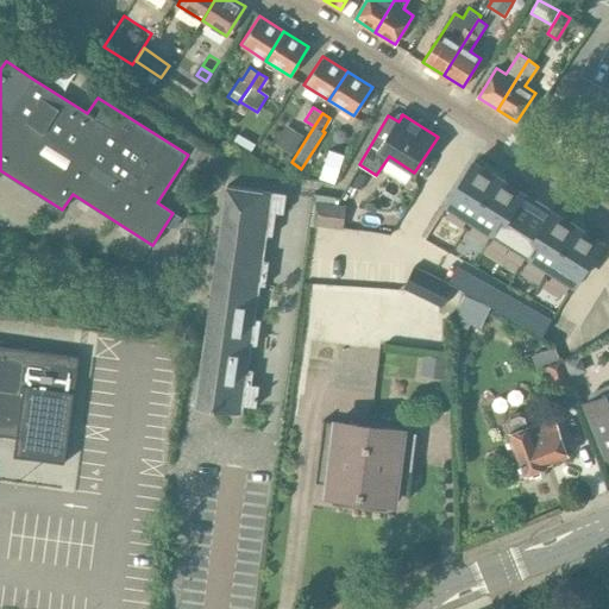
[(287,125),(275,144),(292,155),(303,136),(287,125)]
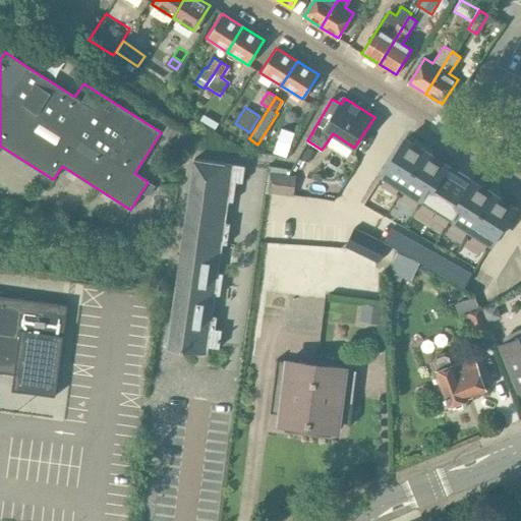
[(203,115),(199,120),(215,130),(219,125),(203,115)]
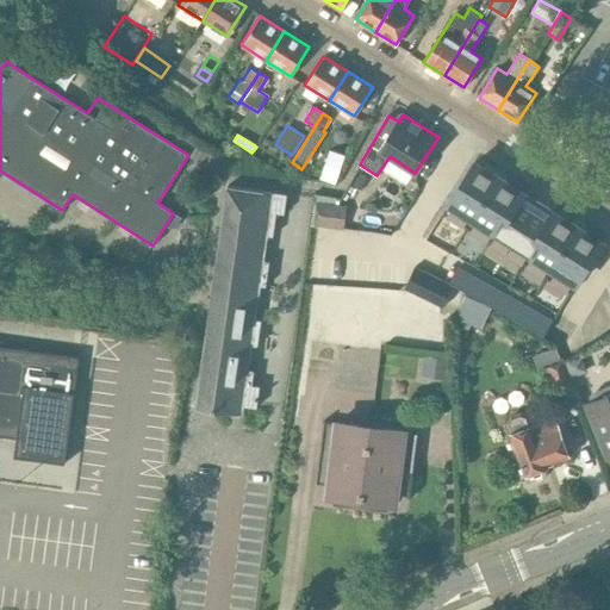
[(190,157),(205,167),(213,155),(198,145),(190,157)]
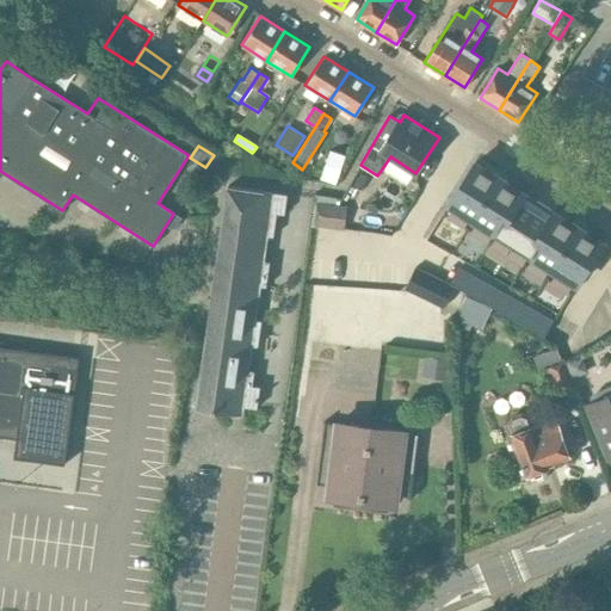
[(475,162),(444,214),(468,228),(489,241),(512,257),(526,265),(553,282),(571,292),(572,294),(603,242),(586,232),(579,228),(572,223),(554,213),(551,210),(537,201),(525,193),(508,184),(507,183),(493,173),(475,162)]
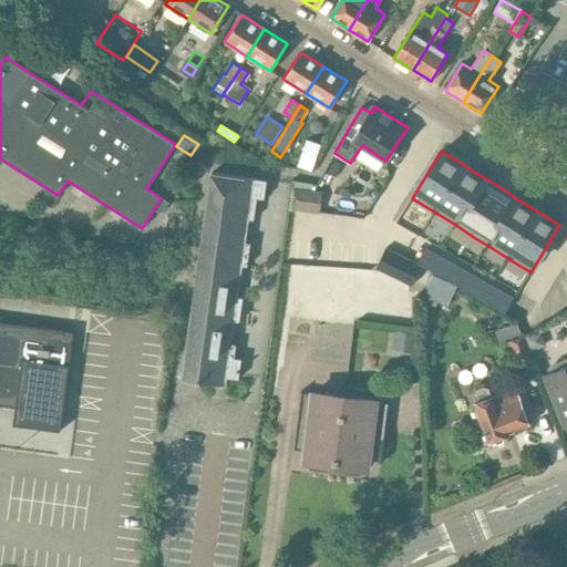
[(233,357),(235,343),(230,343),(234,320),(238,320),(241,297),(237,296),(241,265),(246,266),(249,241),(245,241),(248,218),(253,219),(256,197),(263,198),(266,179),(210,172),(182,377),(225,383),(226,377),(238,378),(240,358),(233,357)]
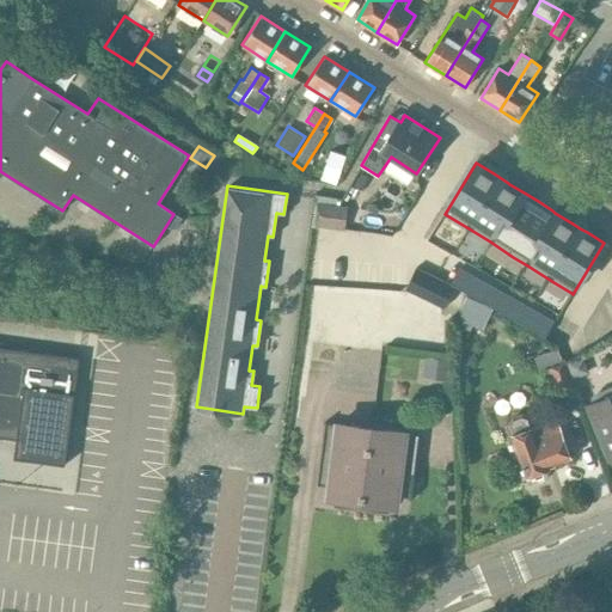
[(347,207),(338,206),(318,203),(316,226),(343,230),(347,207)]
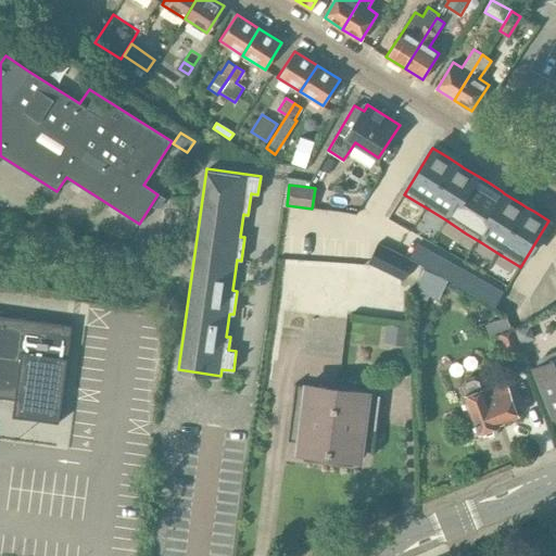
[(353,213),(286,206),(278,261),(338,267),(350,240),(353,213)]
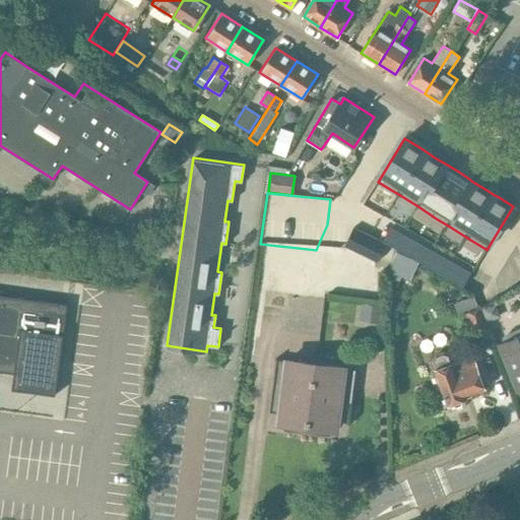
[(353,228),(344,246),(378,262),(387,244),(353,228)]
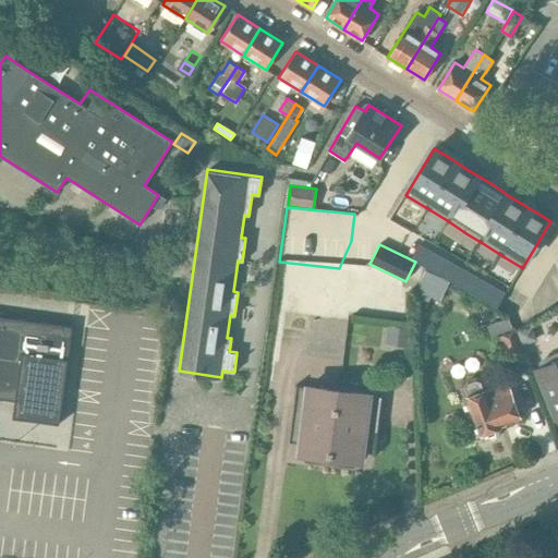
[(419,244),(411,258),(420,263),(427,250),(419,244)]
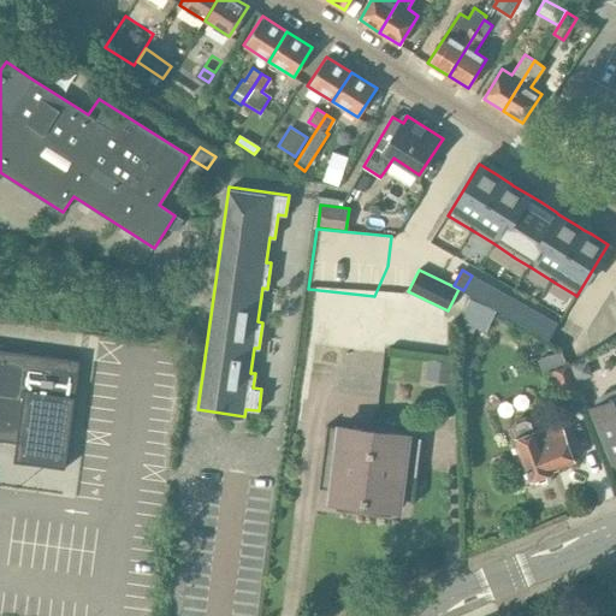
[(472,276),(463,290),(473,296),(481,280),(472,276)]
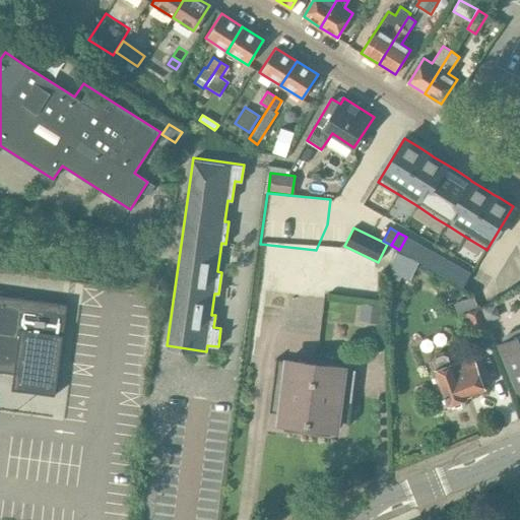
[(406,237),(399,250),(407,254),(414,241),(406,237)]
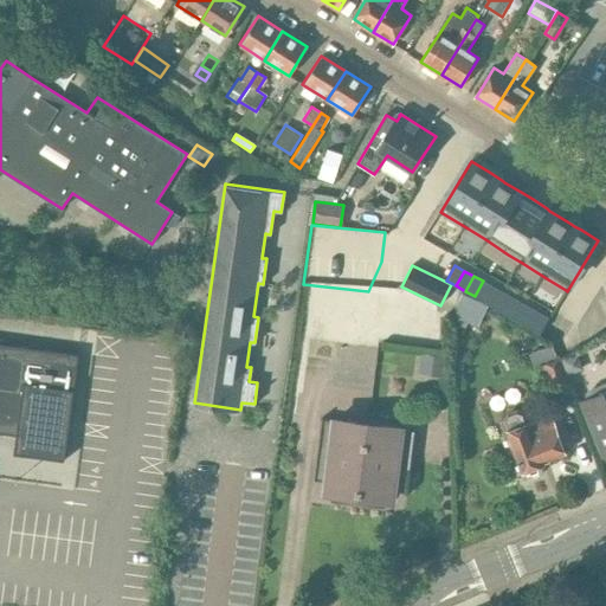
[(483,281),(475,296),(484,301),(492,287),(483,281)]
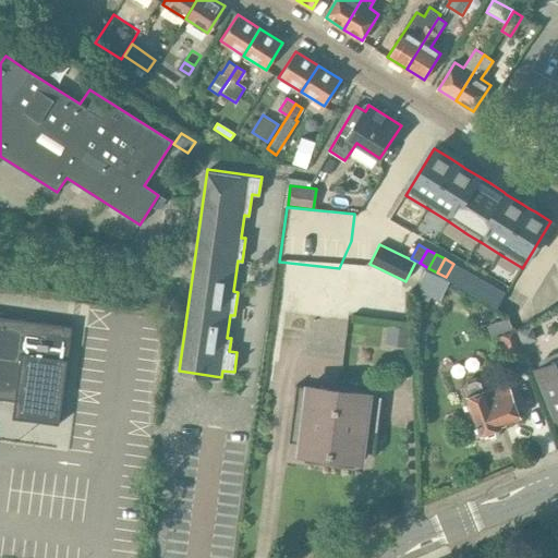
[(453,264),(446,277),(455,282),(462,268),(453,264)]
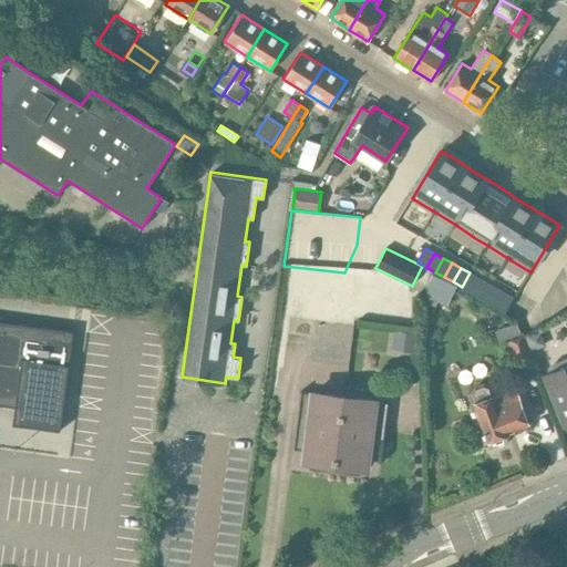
[(456,285),(431,272),(422,292),(421,294),(423,295),(421,299),(434,306),(436,299),(446,303),(456,285)]
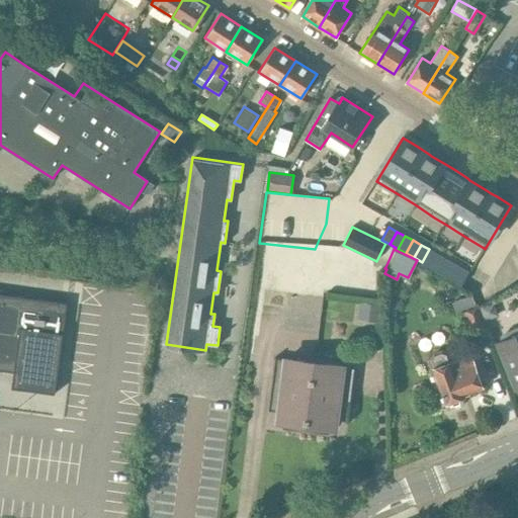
[(429,249),(422,262),(430,266),(437,254),(429,249)]
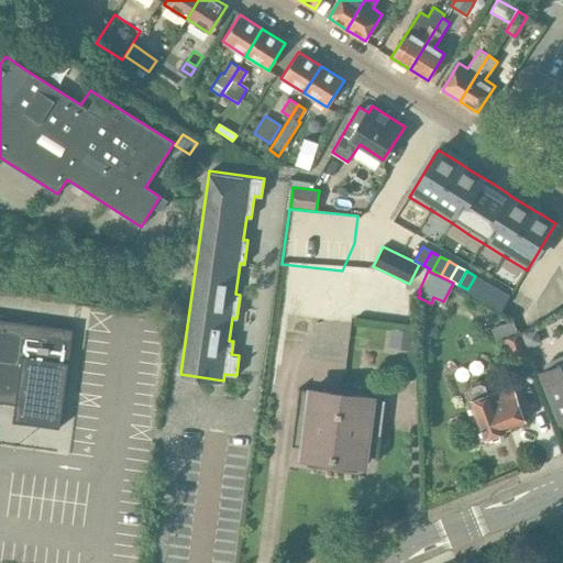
[(475,276),(467,289),(476,295),(484,280),(475,276)]
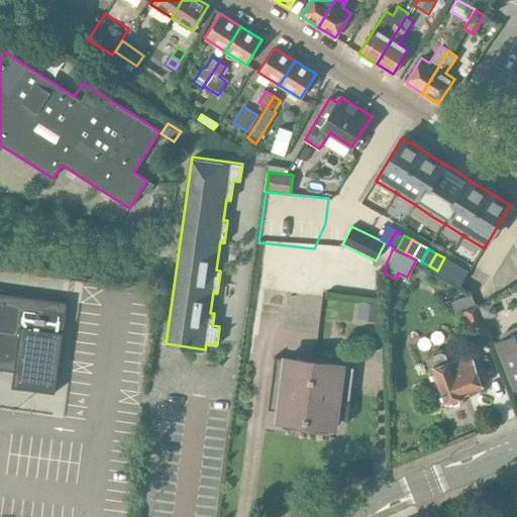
[(444,257),(437,271),(445,275),(452,263),(444,257)]
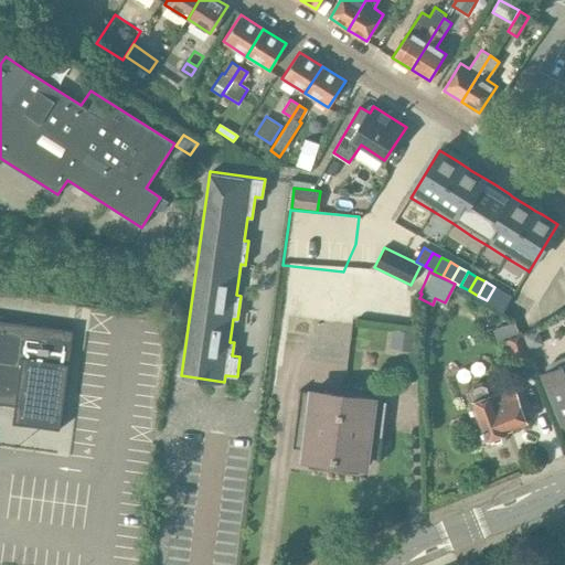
[(494,287),(487,300),(496,306),(503,291),(494,287)]
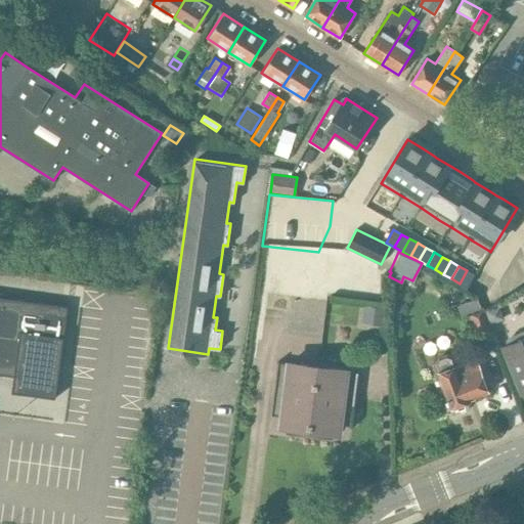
[(467,270),(460,284),(468,288),(475,275),(467,270)]
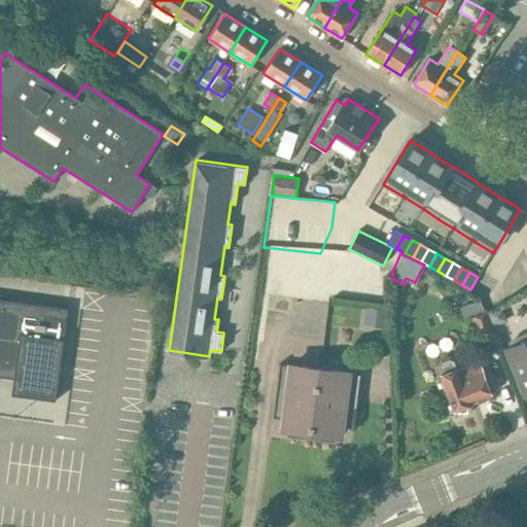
[(0,376),(2,377),(14,379),(12,394),(57,400),(62,358),(69,308),(0,297),(0,376)]
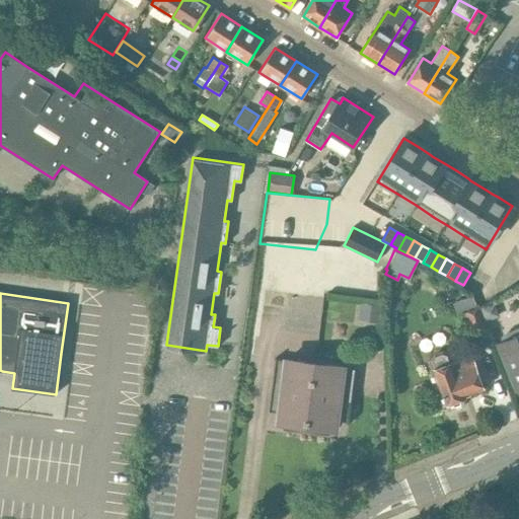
[(476,340),(490,335),(479,308),(466,313),(476,340)]
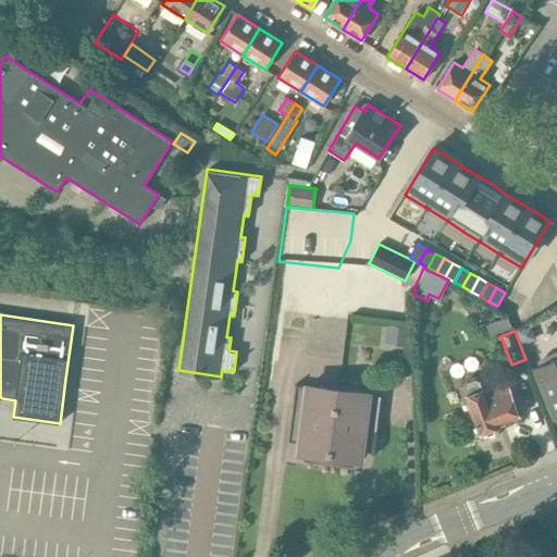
[(556,351),(540,359),(537,361),(537,364),(539,367),(533,369),(554,421),(556,420),(556,351)]
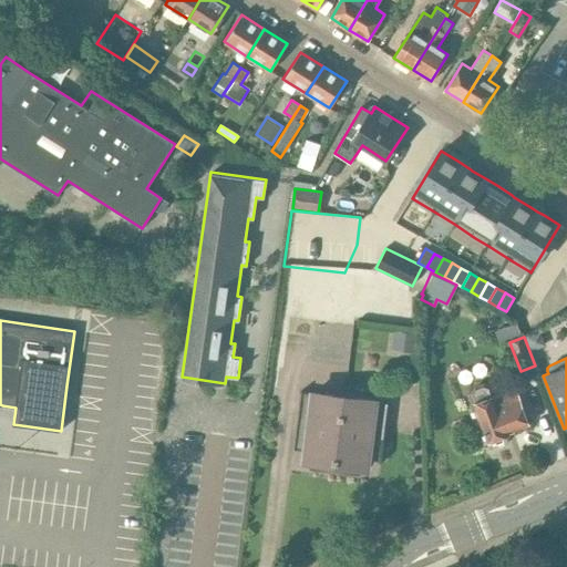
[(508,432),(529,423),(516,389),(492,398),(488,389),(484,387),(475,389),(473,394),(475,403),(490,441),(508,434),(508,432)]
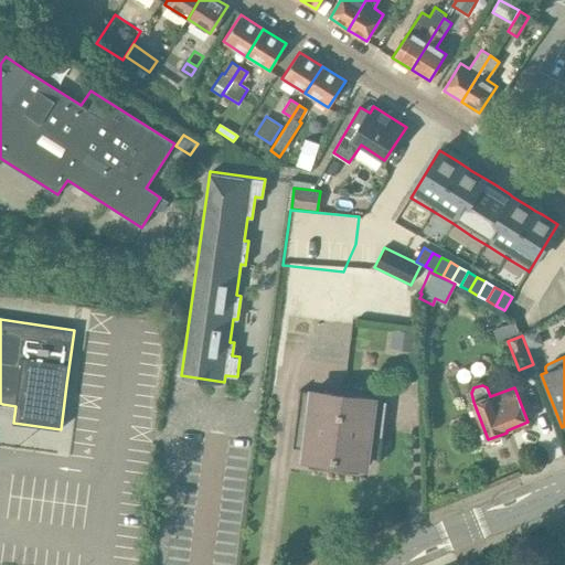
[(333,470),(343,395),(299,390),(296,419),(297,420),(297,419),(308,420),(304,458),(310,459),(309,466),(309,468),(333,470)]
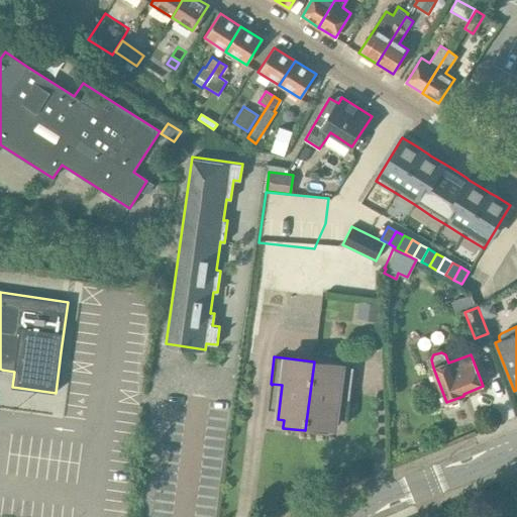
[(354,367),(314,362),(305,430),(306,430),(306,431),(328,433),(328,432),(328,425),(335,426),(339,393),(349,394),(350,394),(354,367)]
